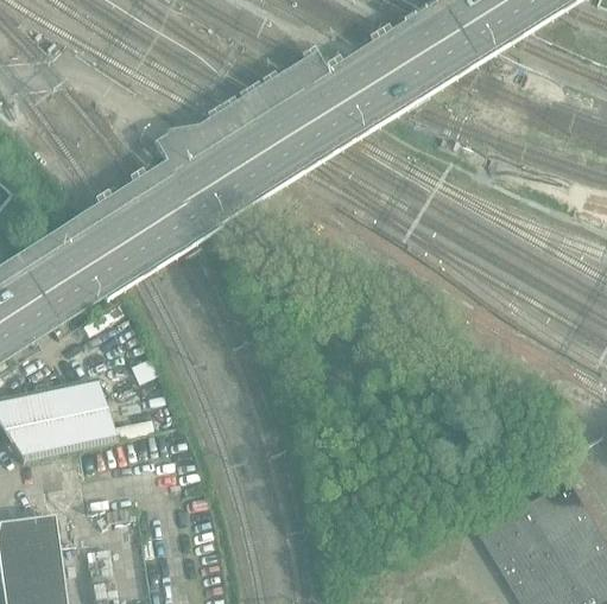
[(118,443),(103,379),(0,401),(0,427),(23,463),(118,443)]
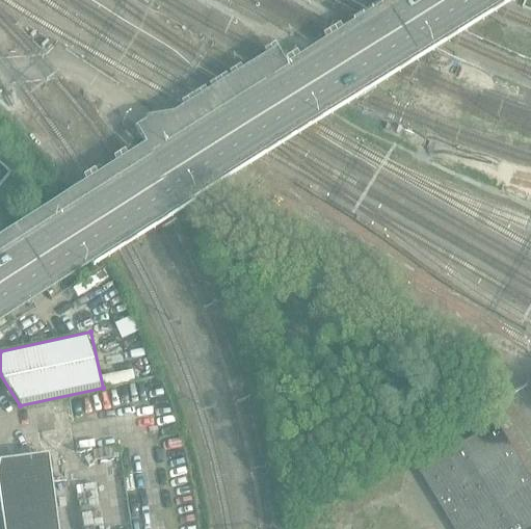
[(502,393),(497,384),(483,391),(489,400),(502,393)]
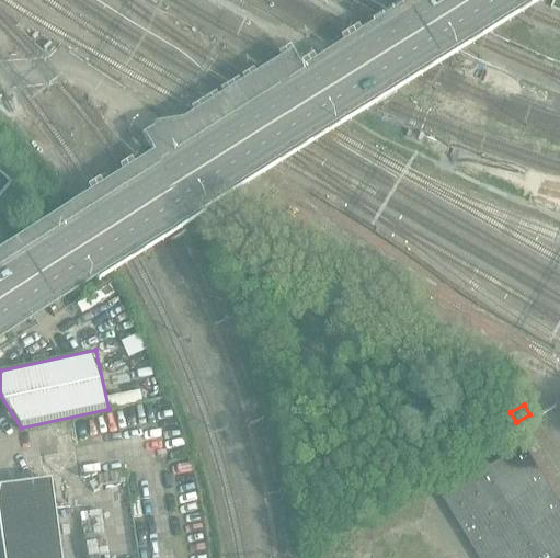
[(559,507),(524,450),(444,498),(480,557),(559,557),(559,507)]
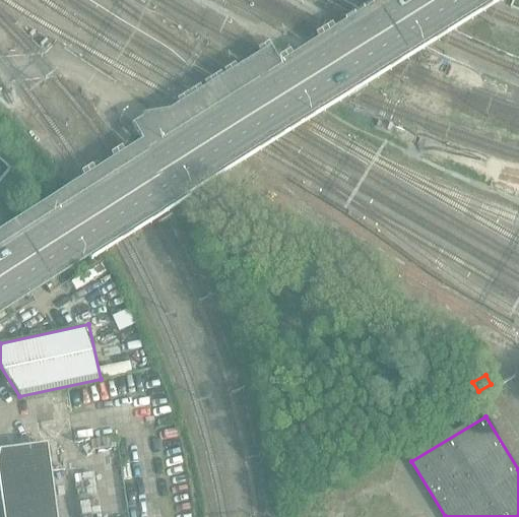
[(0,488),(52,481),(47,445),(0,451),(0,488)]
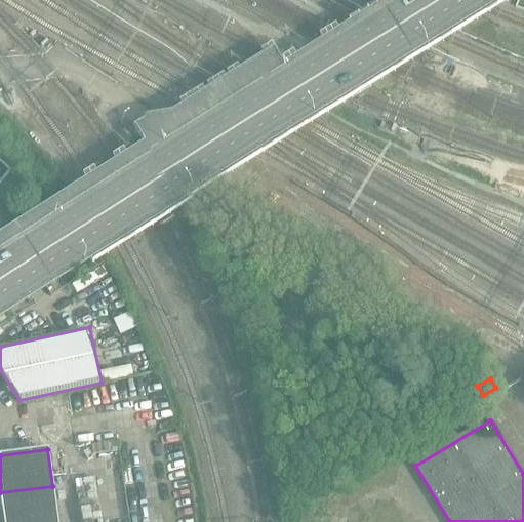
[(46,521),(56,521),(52,486),(0,492),(0,503),(2,521),(46,521)]
